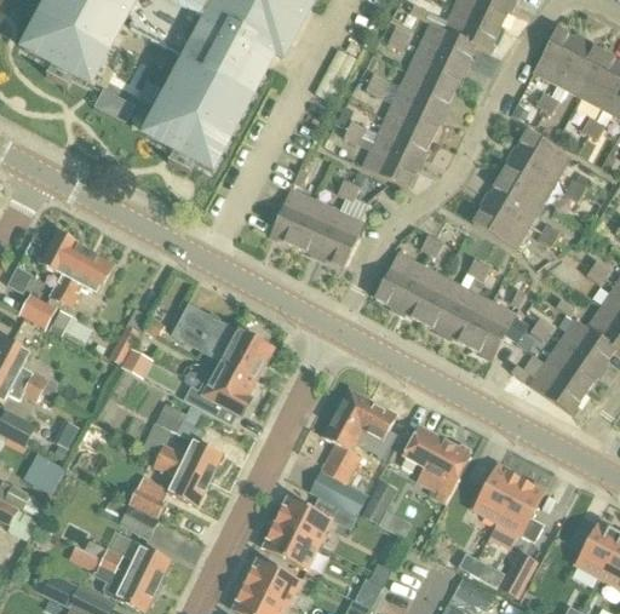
[(47,0),(23,47),(90,82),(126,16),(132,19),(130,26),(181,52),(183,46),(190,50),(145,133),(212,170),(282,36),(291,41),(313,0),(47,0)]
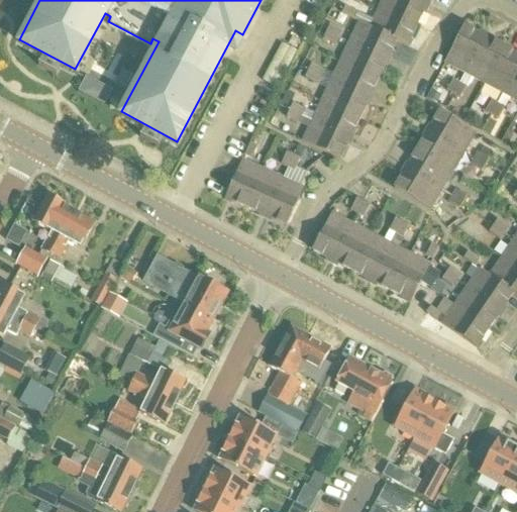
[(418,23),(428,3),(421,0),(383,0),(381,5),(418,23)]
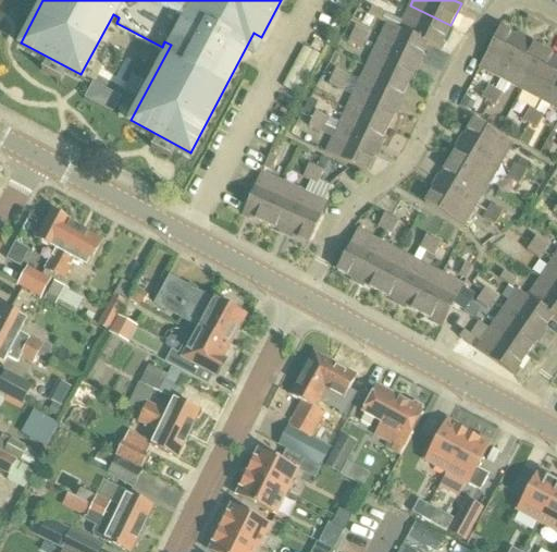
[(380,17),(384,9),(372,3),(368,12),(380,17)]
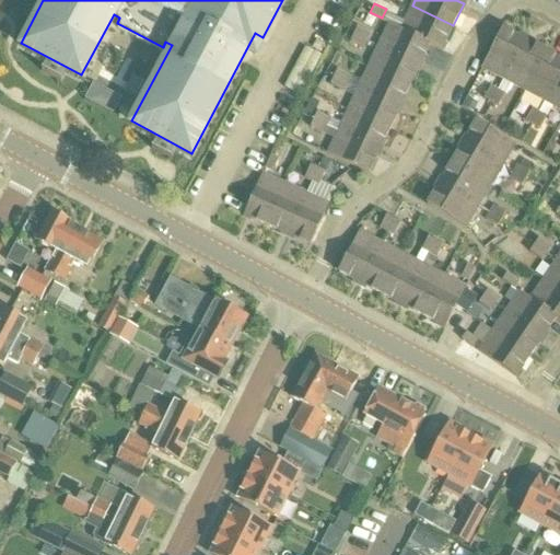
[(443,47),(453,25),(412,6),(403,26),(431,41),(443,47)]
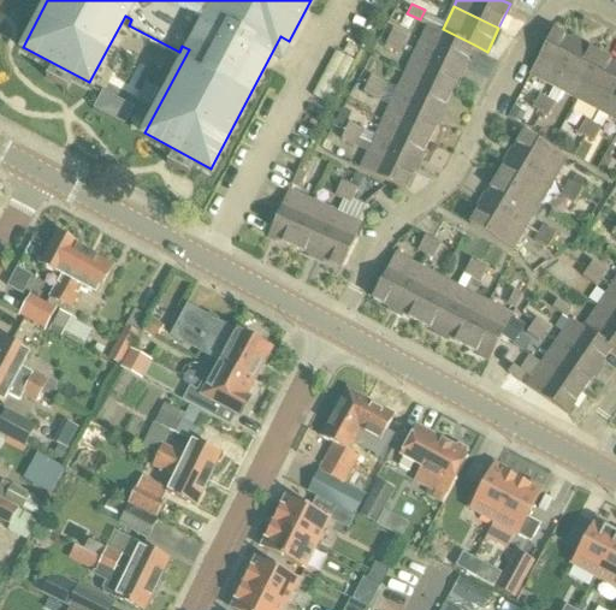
[(443,29),(430,22),(418,46),(463,69),(474,45),(443,29)]
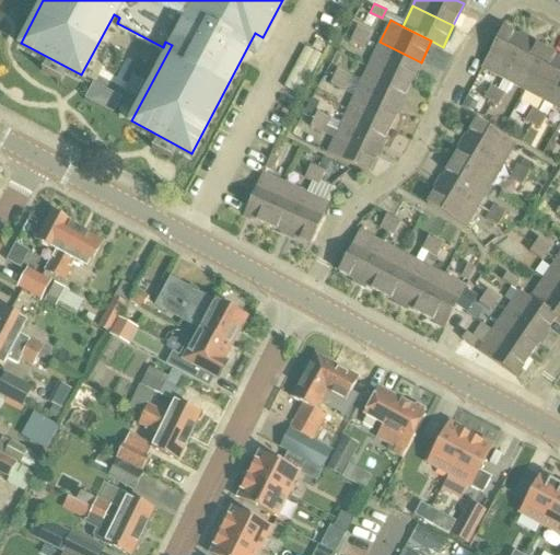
[(368,37),(371,30),(358,23),(353,31),(368,37)]
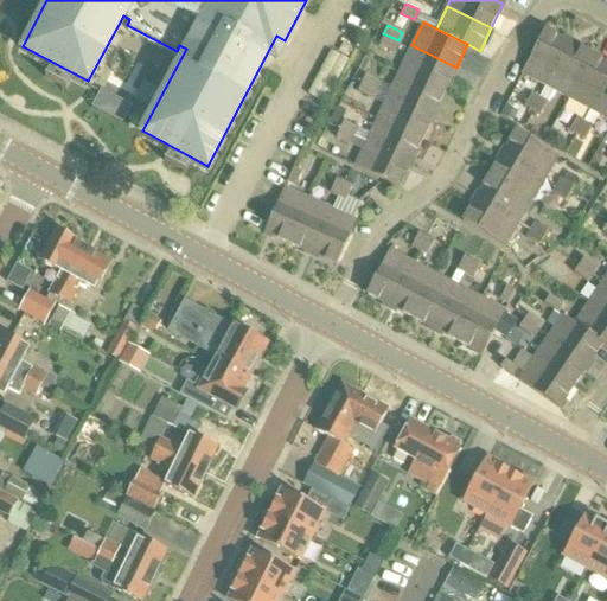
[(548,83),(570,40),(548,27),(524,70),(548,83)]
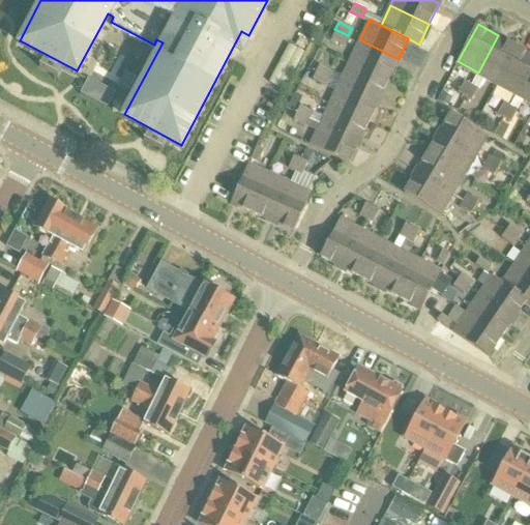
[(348,35),(334,29),(331,36),(345,41),(348,35)]
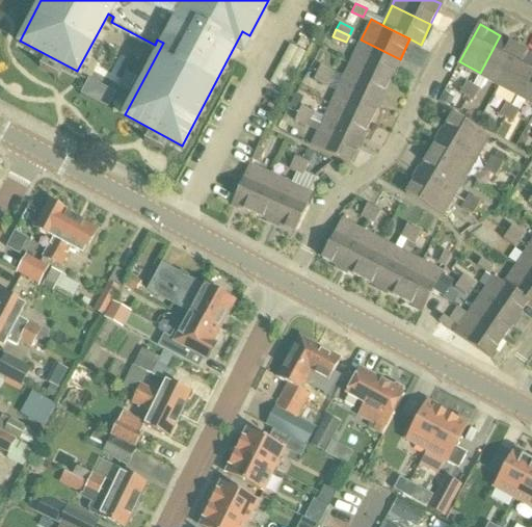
[(500,83),(520,46),(500,35),(480,73),(500,83)]
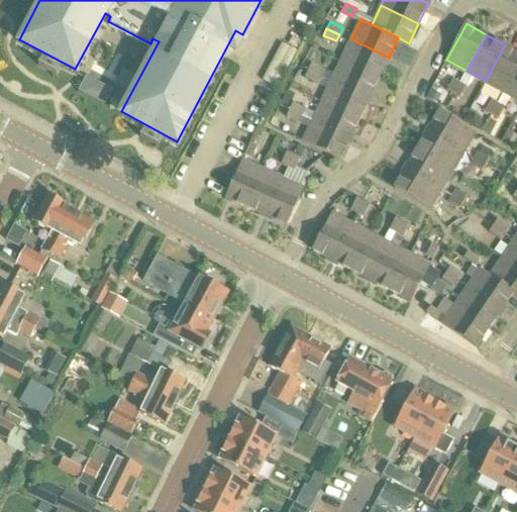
[(379,77),(389,58),(350,38),(341,59),(379,77)]
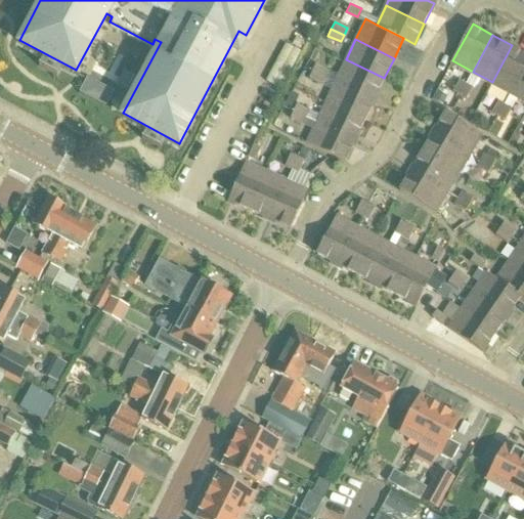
[(280,85),(301,48),(286,40),(266,77),(280,85)]
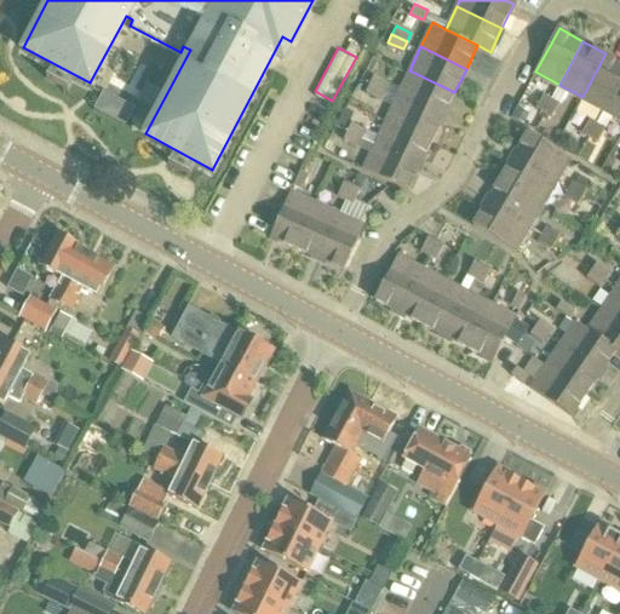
[(606,109),(619,81),(619,61),(606,53),(583,97),(606,109)]
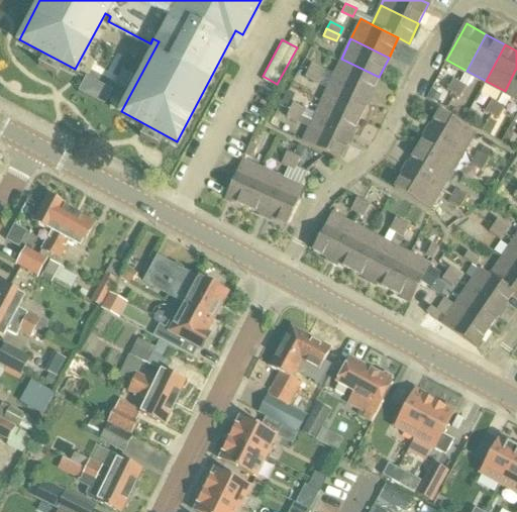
[(370,97),(379,77),(341,59),(331,78),(370,97)]
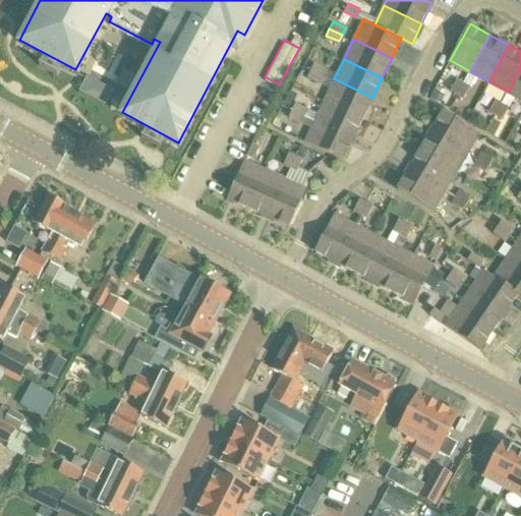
[(323,74),(326,67),(313,61),(310,68),(323,74)]
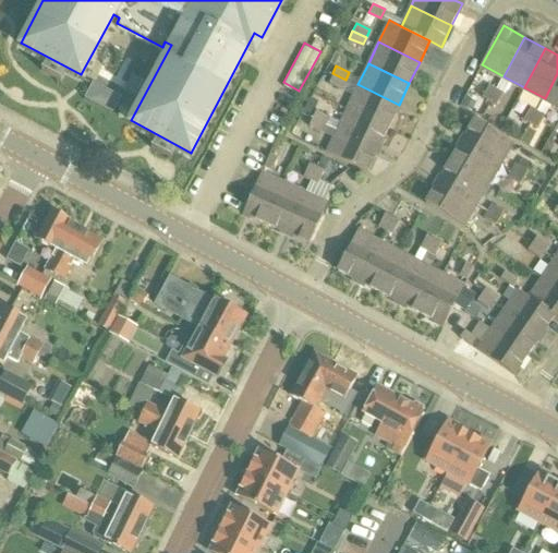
[(342,86),(346,80),(332,73),(329,81),(342,86)]
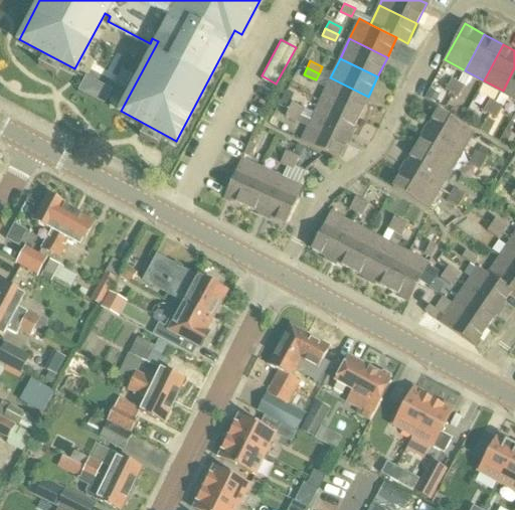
[(514,97),(514,67),(503,91),(514,97)]
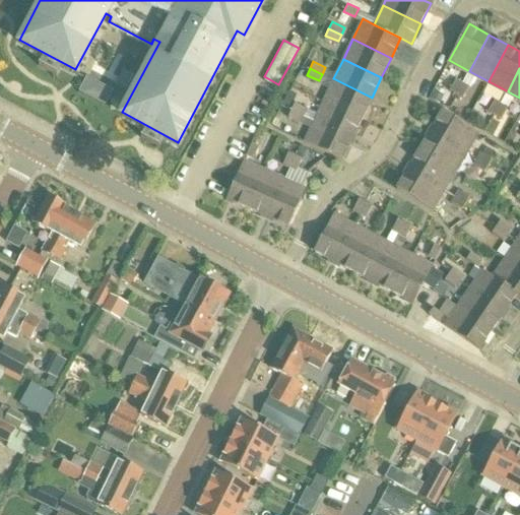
[(88,93),(96,79),(86,74),(79,88),(88,93)]
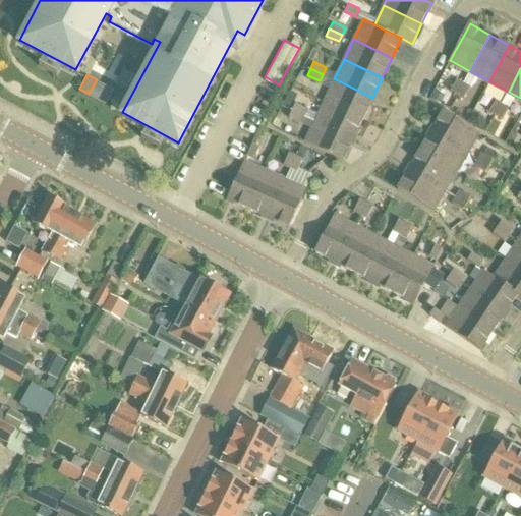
[(450,89),(457,92),(463,79),(457,75),(450,89)]
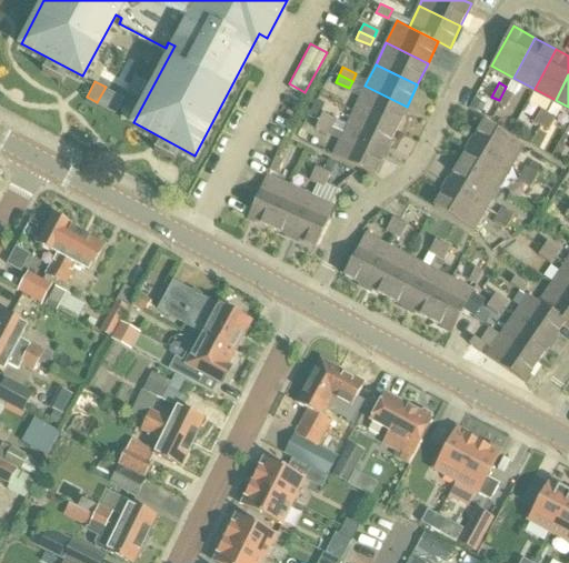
[(396,128),(407,107),(365,86),(355,108),(396,128)]
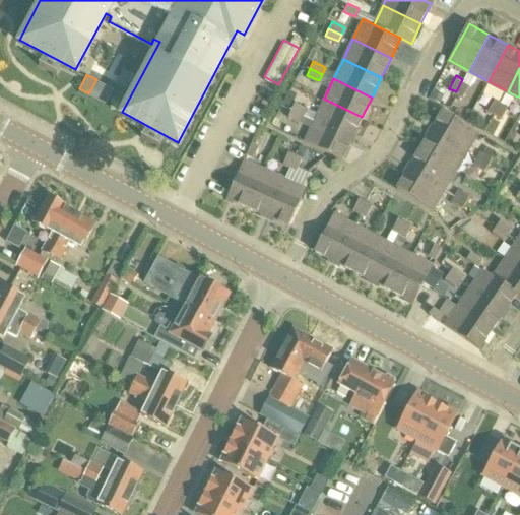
[(469,83),(462,79),(456,91),(463,95),(469,83)]
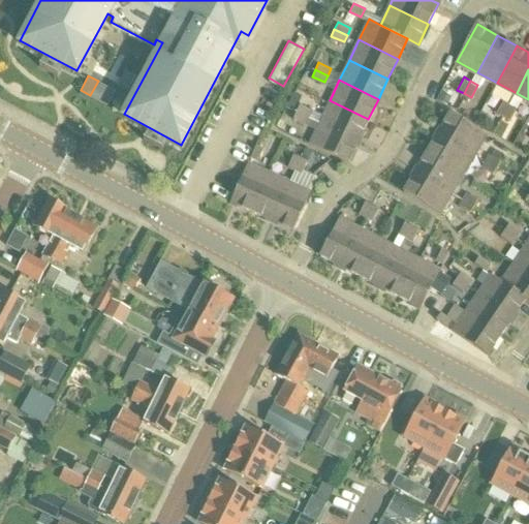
[(444,87),(438,98),(446,102),(453,91),(444,87)]
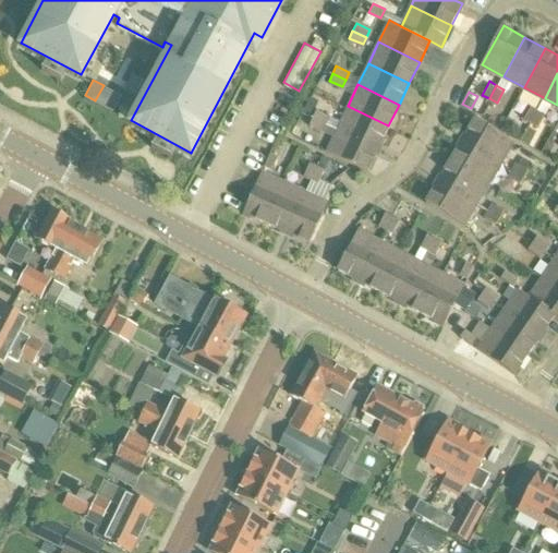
[(523,117),(531,121),(537,108),(530,104),(523,117)]
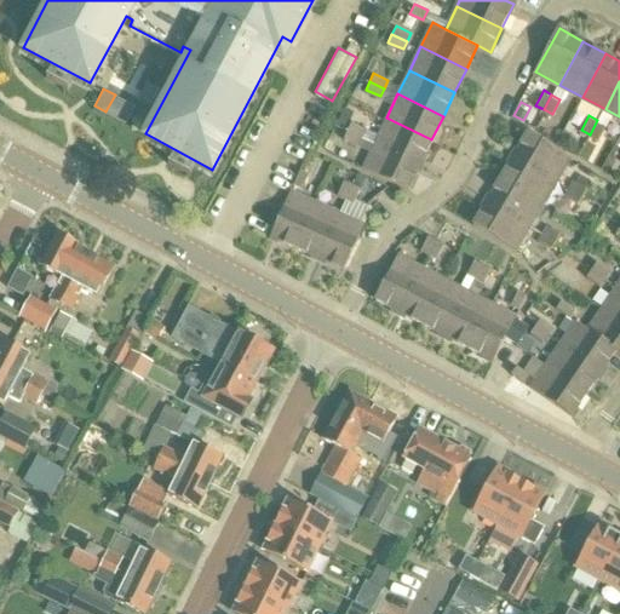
[(420,164),(431,139),(386,118),(374,141),(420,164)]
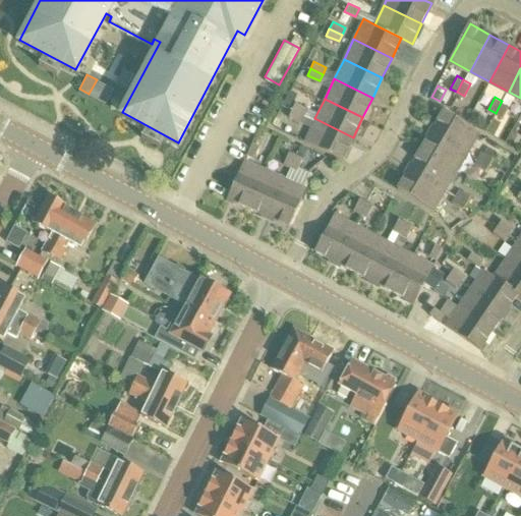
[(304,114),(307,107),(295,101),(292,108),(304,114)]
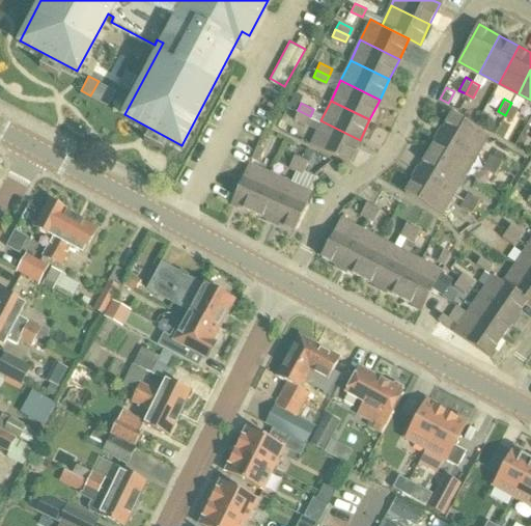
[(519,106),(511,103),(505,115),(512,118),(519,106)]
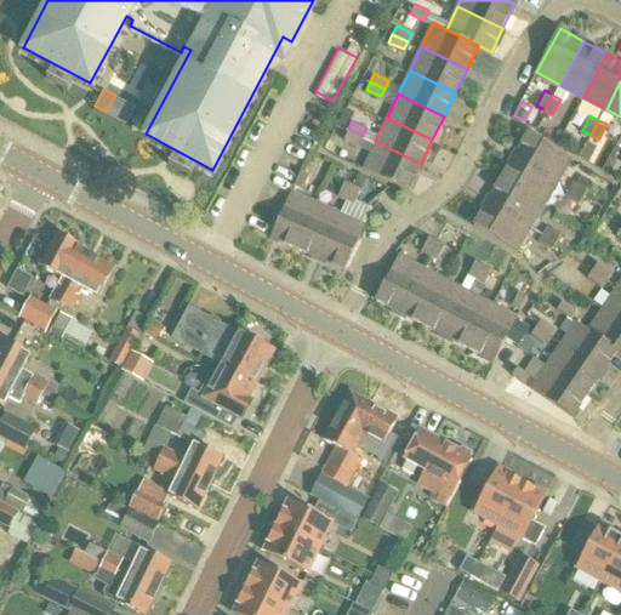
[(363,136),(348,129),(343,137),(359,144),(363,136)]
